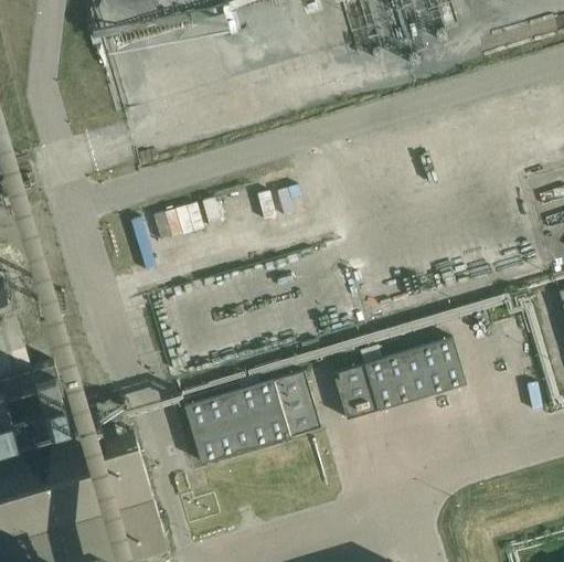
[(296,177),(262,187),(276,237),(310,229),(296,177)]
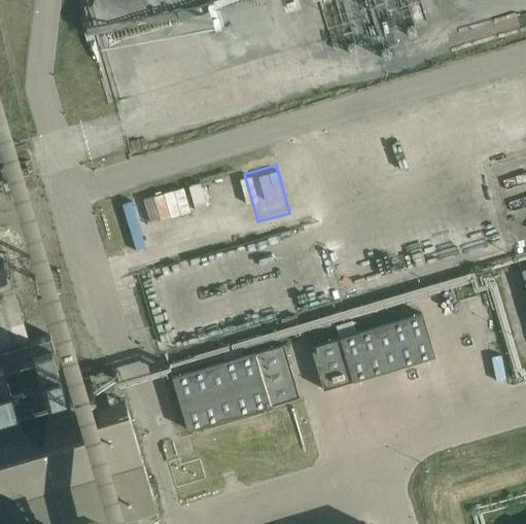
[(421,318),(355,337),(351,322),(335,327),(339,341),(311,348),(322,391),(433,361),(421,318)]
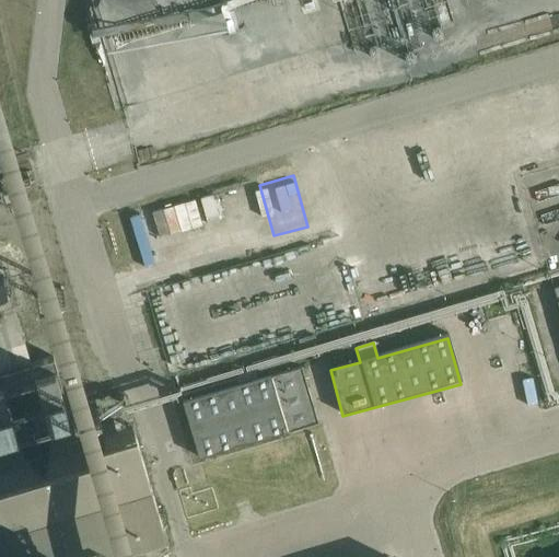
[(51,358),(0,373),(0,438),(69,418),(68,413),(51,358)]
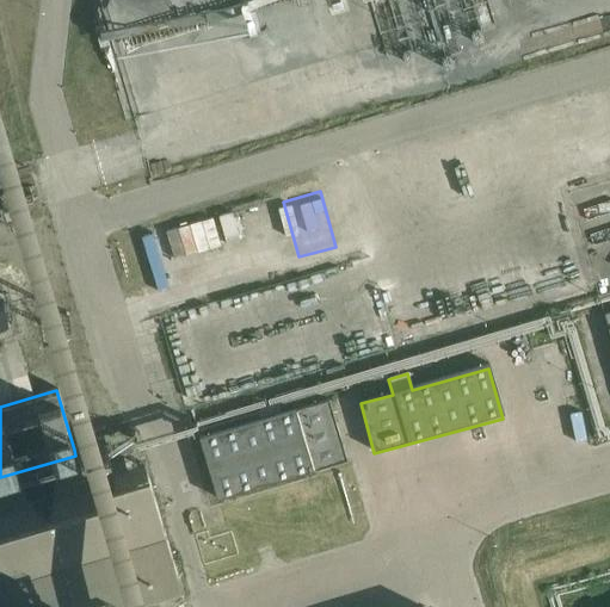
[(328,401),(198,439),(216,500),(346,462),(328,401)]
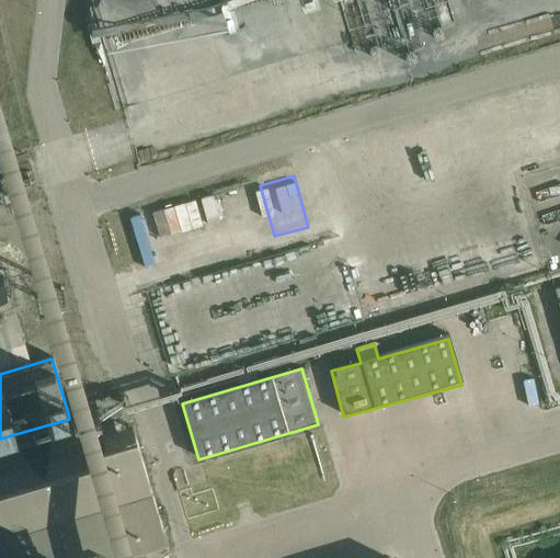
[(93,437),(82,441),(0,465),(0,557),(25,557),(121,531),(115,513),(123,511),(134,544),(167,534),(133,425),(100,435),(114,480),(106,482),(93,437)]
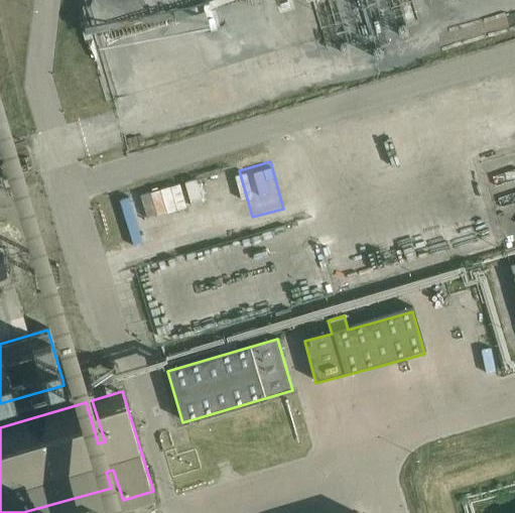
[(119,512),(112,489),(30,512),(119,512)]
